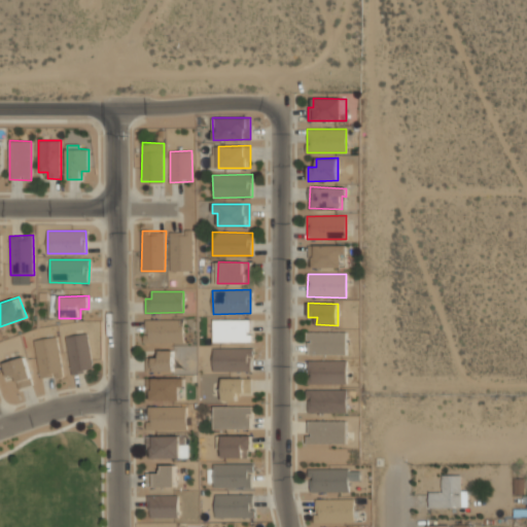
[(144,345),(183,346),(184,320),(145,319),(144,345)]
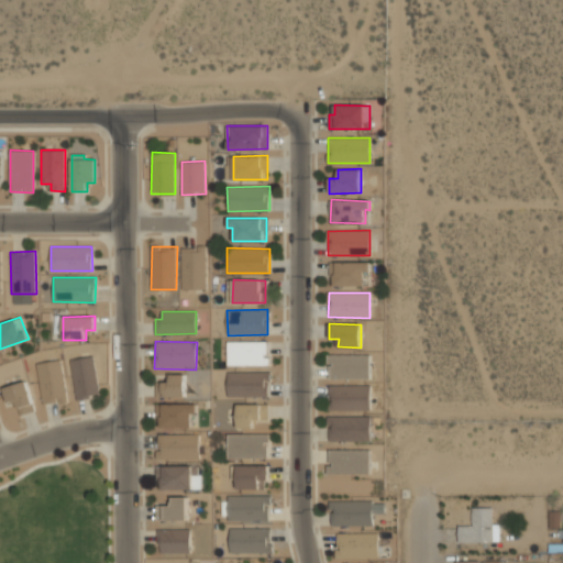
[(268,341),(228,342),(228,365),(268,364),(268,341)]
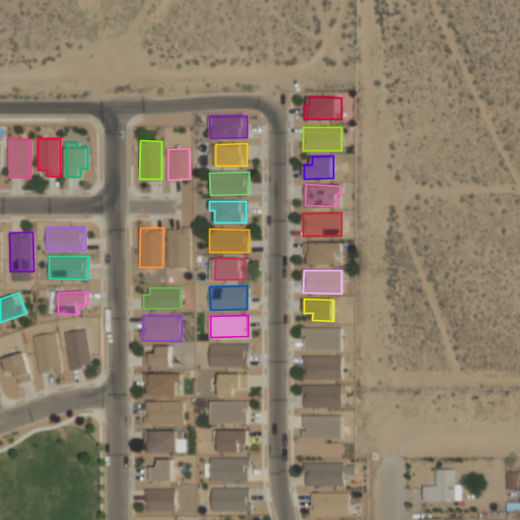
[(341,328),(304,327),(304,349),(341,349),(341,328)]
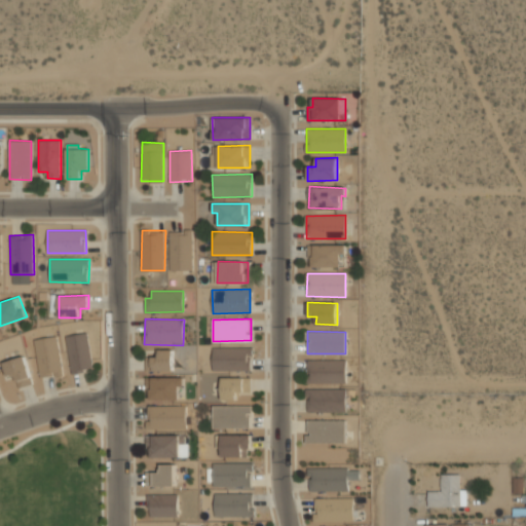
[(72,373),(94,369),(86,332),(65,336),(72,373)]
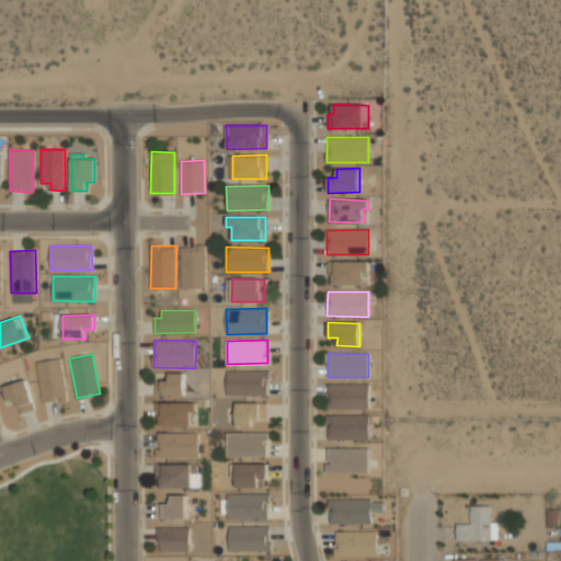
[(42,403),(67,400),(61,358),(36,362),(42,403)]
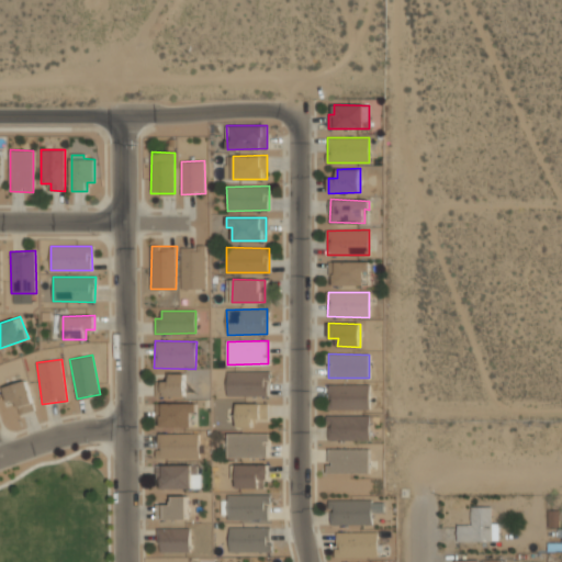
[(227,371),(227,395),(269,395),(269,371),(227,371)]
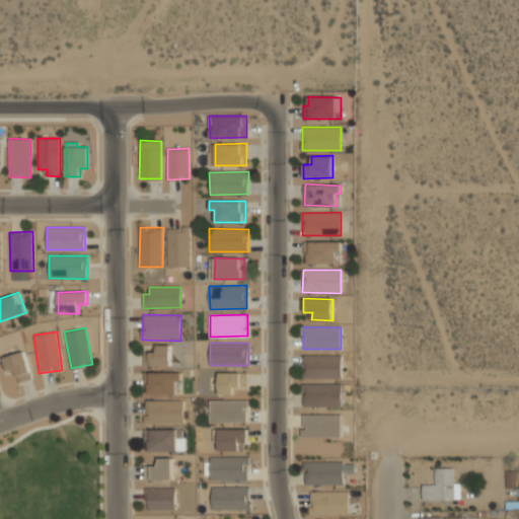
[(144,352),(144,366),(171,365),(170,345),(156,345),(156,352),(144,352)]
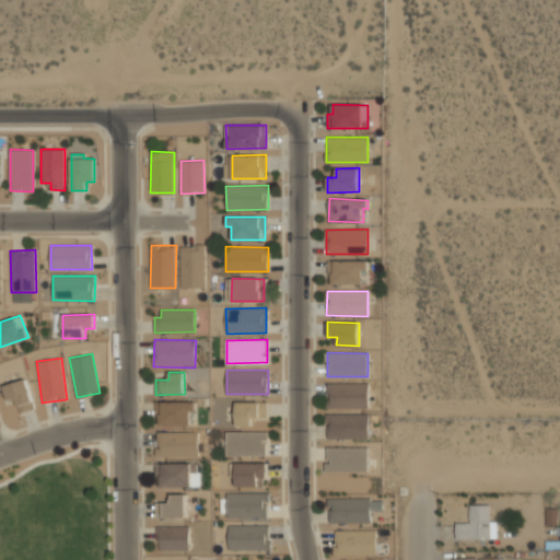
[(7,401),(16,399),(20,412),(34,409),(26,380),(3,385),(7,401)]
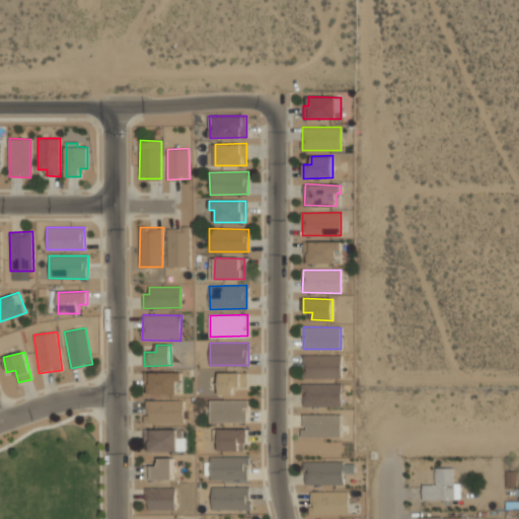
[(303,378),(342,377),(342,355),(302,356),(303,378)]
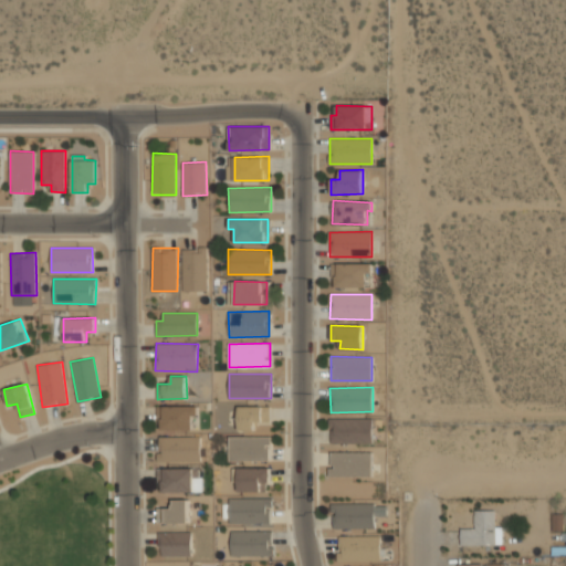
[(161,429),(192,430),(192,415),(198,415),(198,406),(157,406),(157,419),(161,419),(161,429)]
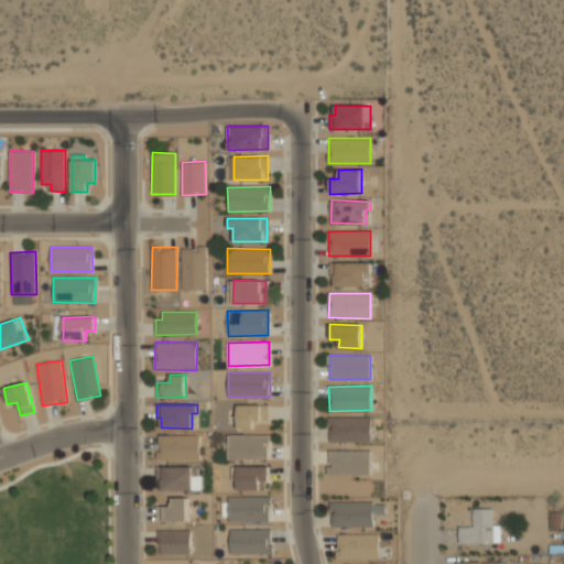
[(269,404),(238,405),(238,429),(255,429),(255,424),(269,424),(269,404)]
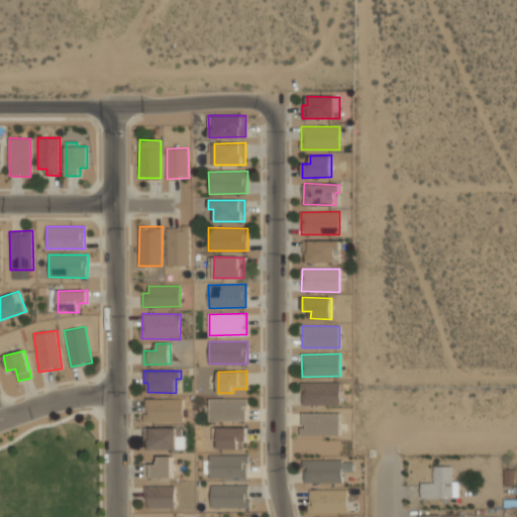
[(339,382),(301,383),(301,405),(340,405),(339,382)]
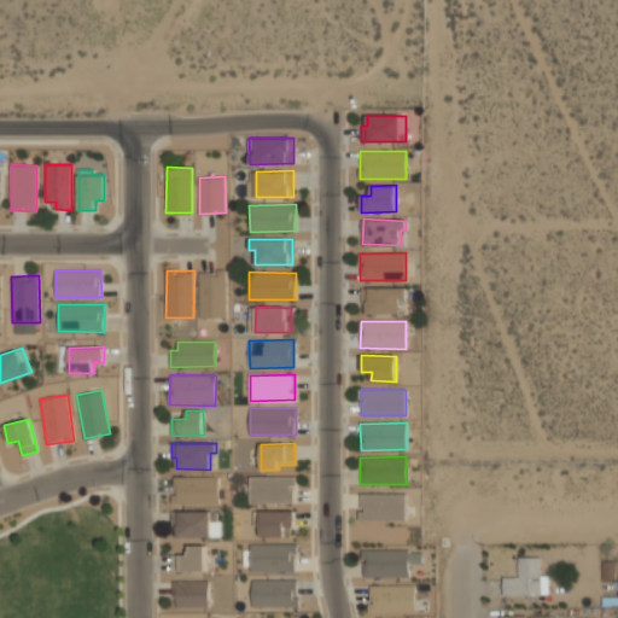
[(250,502),(295,503),(296,477),(250,476),(250,502)]
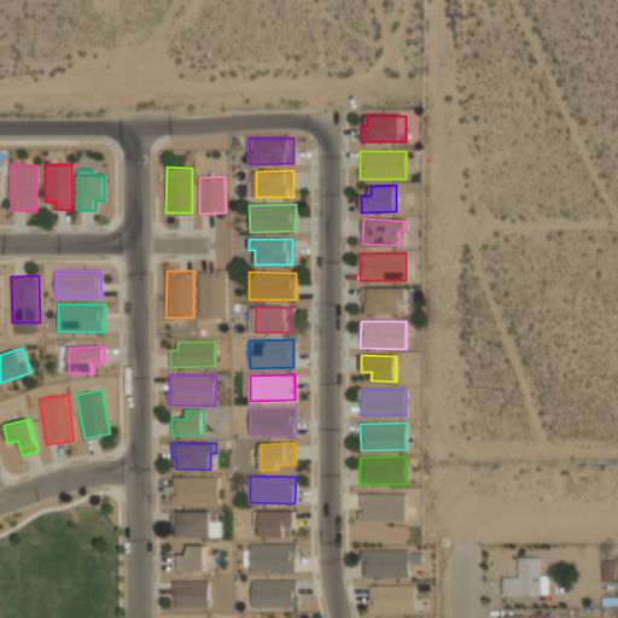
[(173,503),(219,502),(219,477),(173,477),(173,503)]
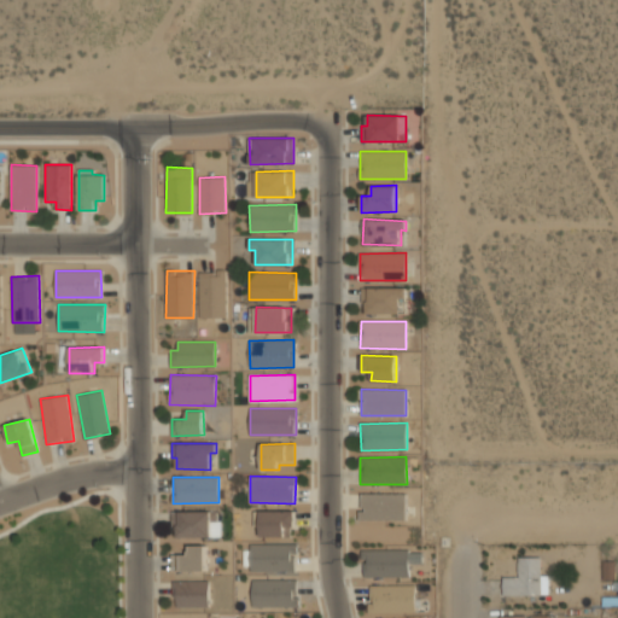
[(406,494),(361,493),(361,519),(406,520),(406,494)]
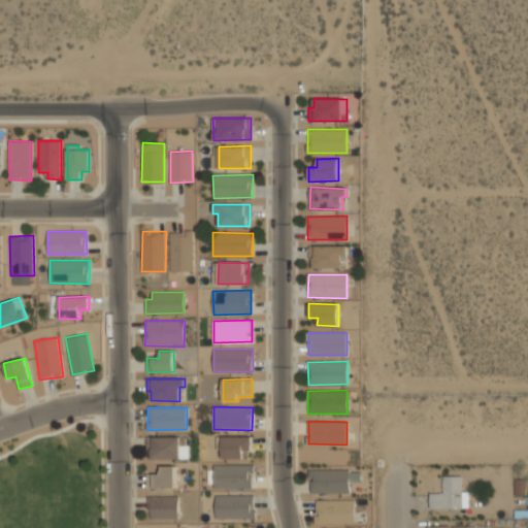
[(188,436),(146,437),(147,449),(151,449),(152,459),(188,458),(188,436)]
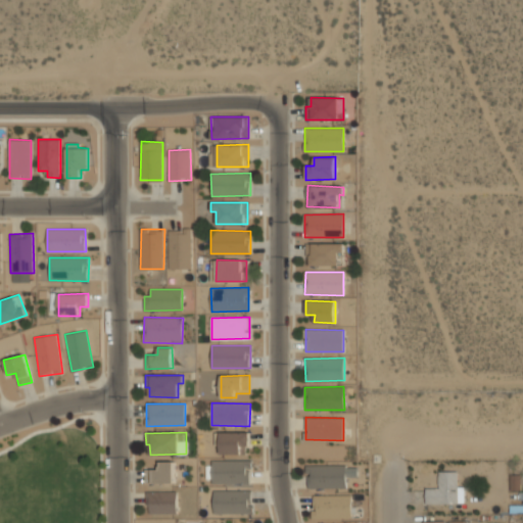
[(247,432),(217,433),(218,455),(248,454),(247,432)]
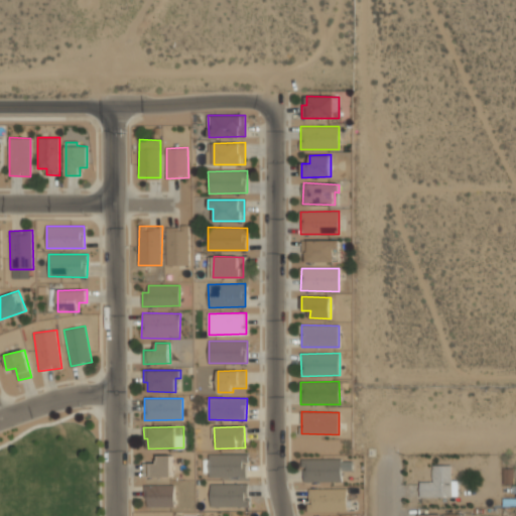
[(247,478),(247,455),(209,454),(209,477),(247,478)]
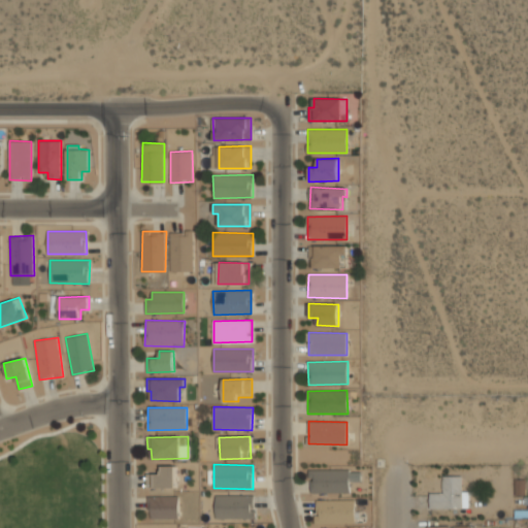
[(149,488),(175,487),(175,466),(161,466),(161,473),(147,474),(149,488)]
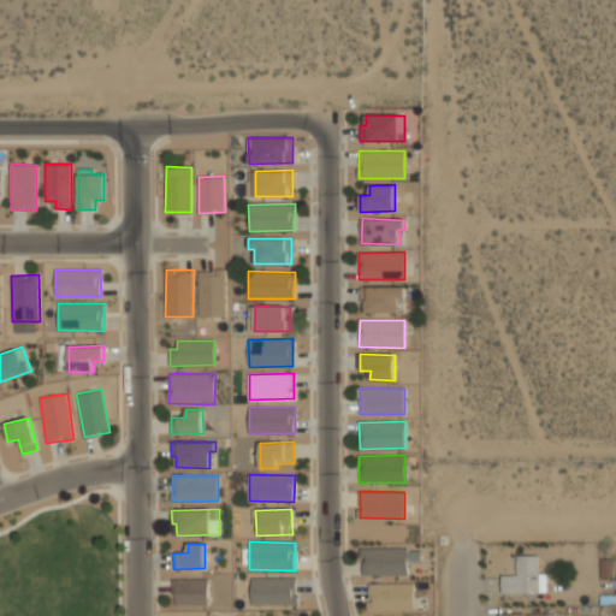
[(408,548),(361,549),(362,575),(408,574),(408,548)]
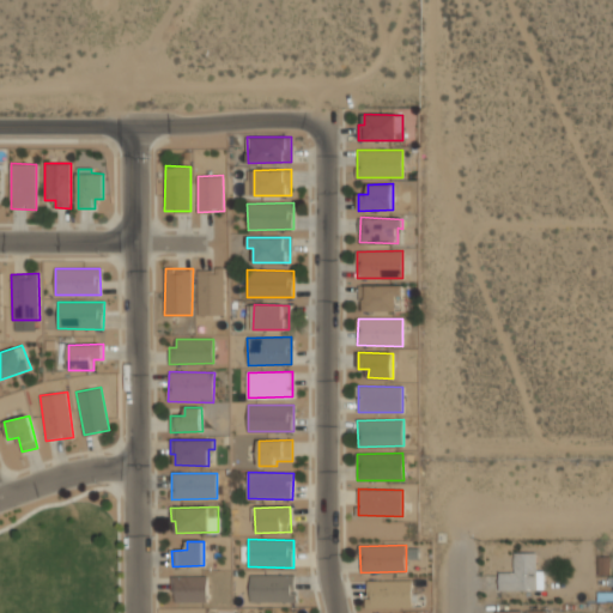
[(498,572),(498,590),(544,590),(544,571),(536,571),(535,552),(514,553),(514,572),(498,572)]
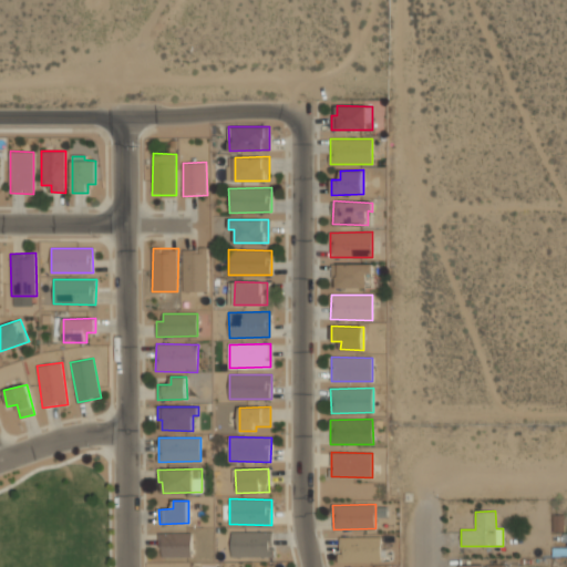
[(565,514),(553,515),(553,532),(565,532),(565,514)]
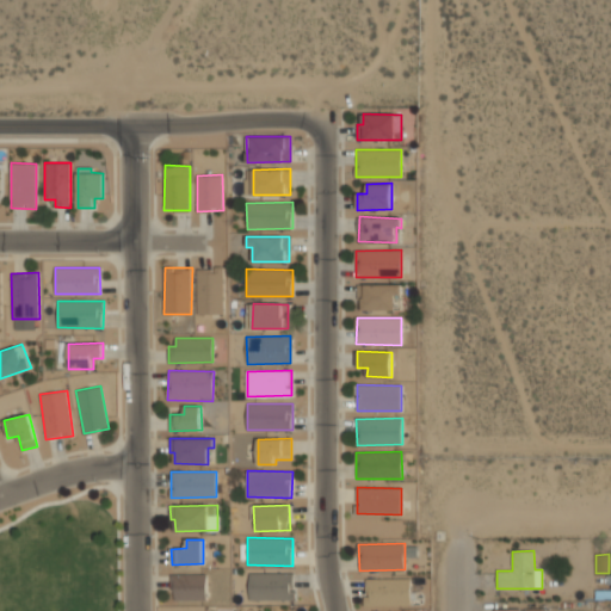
[(248,600),(294,600),(295,574),(248,573),(248,600)]
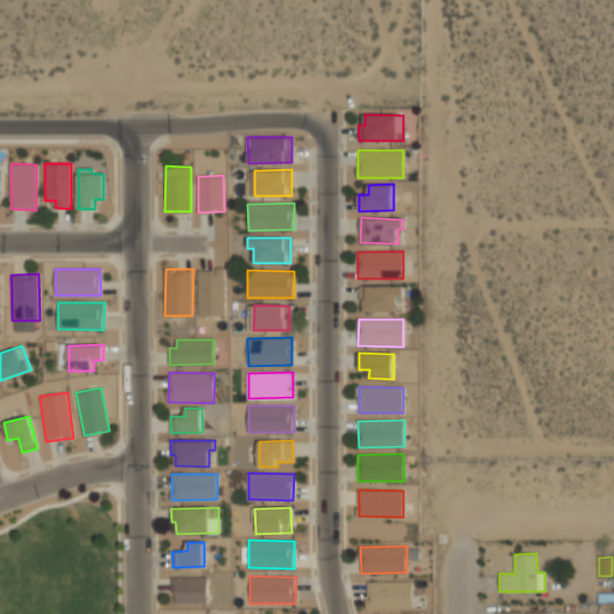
[(173,602),(208,603),(208,577),(173,577),(173,602)]
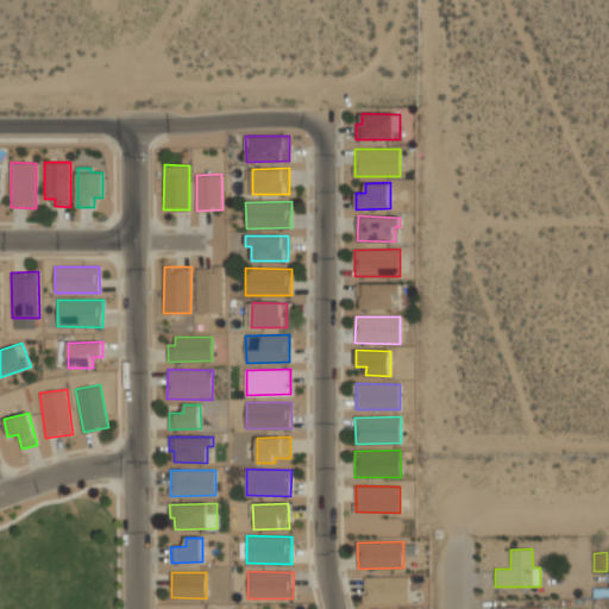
[(409,576),(364,577),(364,603),(409,603),(409,576)]
